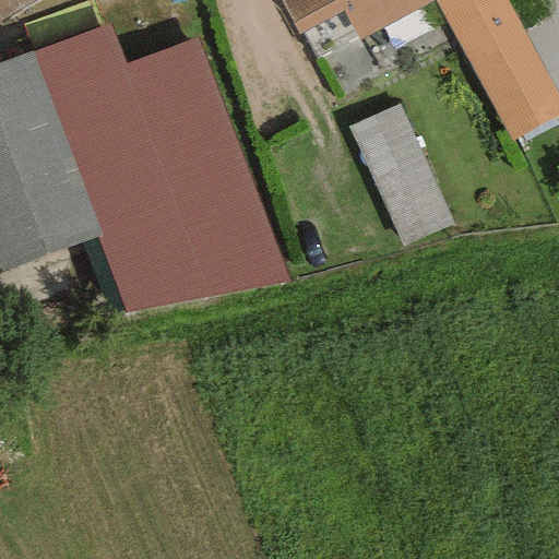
[(0,0),(0,20),(35,0),(0,0)]
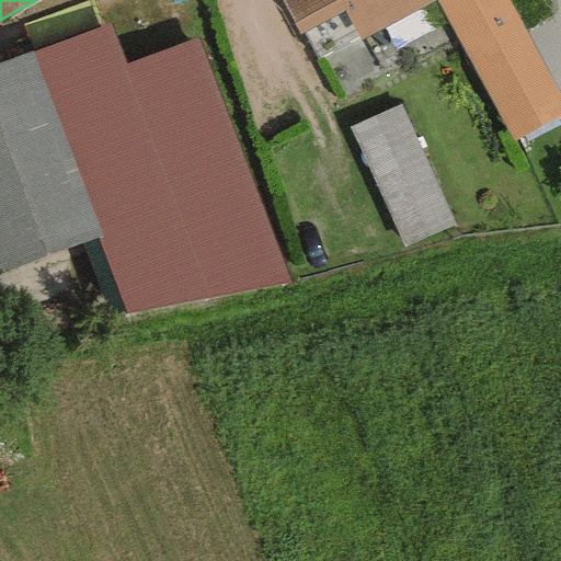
[(437,0),(279,0),(299,35),(343,12),(359,42),(434,1),(437,0)]
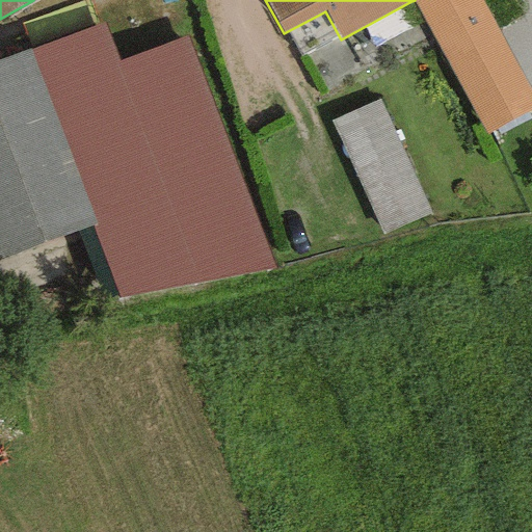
[(531,109),(531,99),(480,0),(415,0),(411,1),(481,136),(531,109)]
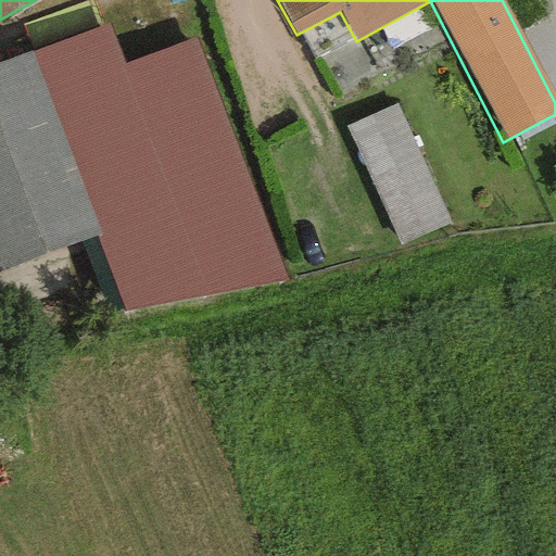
[(108,23),(0,64),(0,275),(96,237),(125,310),(288,277),(194,36),(125,62),(108,23)]
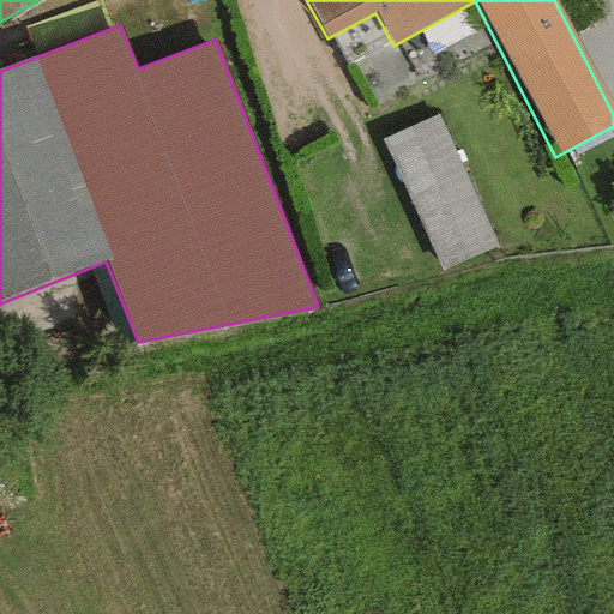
[(435,119),(383,143),(443,274),(495,250),(435,119)]
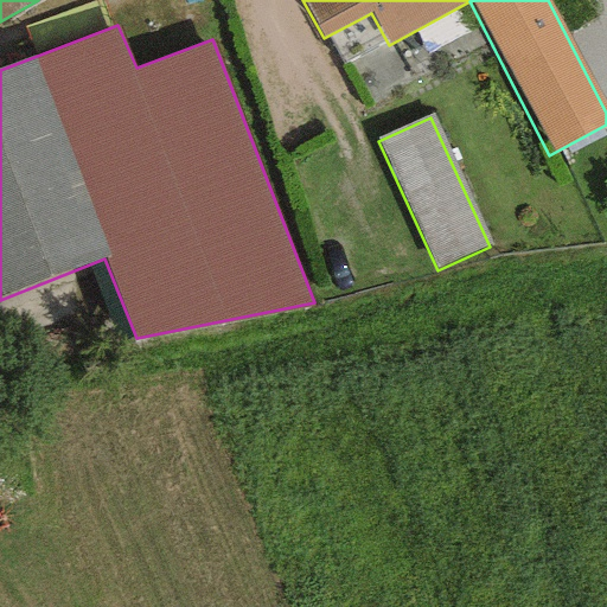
All buildings are outlined.
